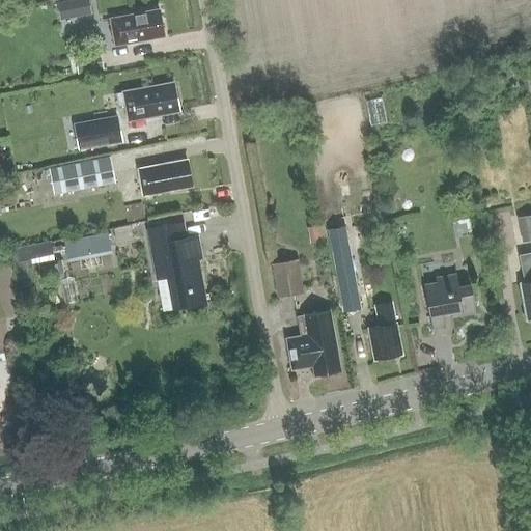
[(87,0),(72,0),(75,18),(90,15),(87,0)]
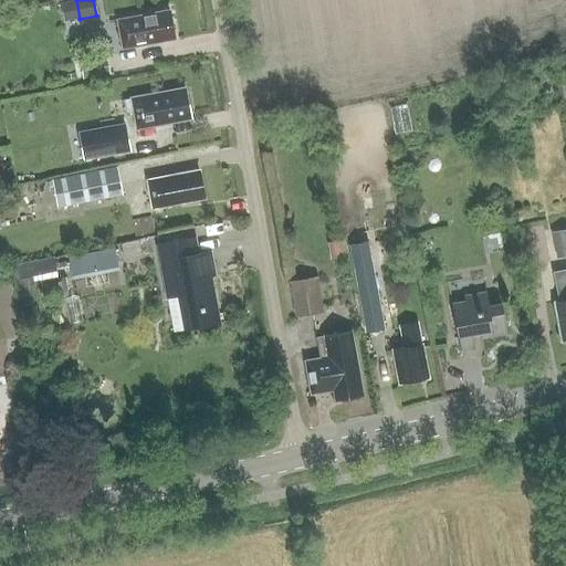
[(123,49),(175,39),(169,10),(117,20),(123,49)]
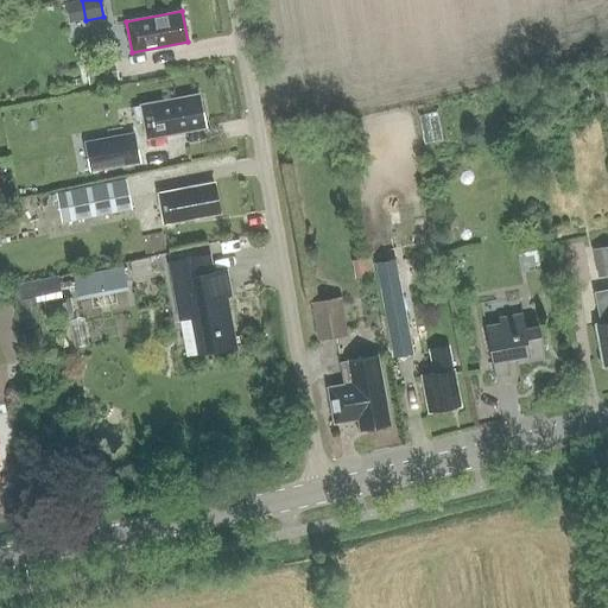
[(134,120),(144,119),(147,137),(202,127),(197,96),(132,108),(134,120)]
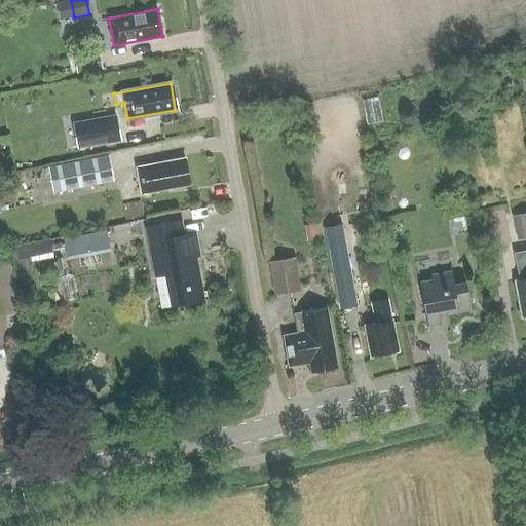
[(119,138),(116,120),(87,126),(90,144),(119,138)]
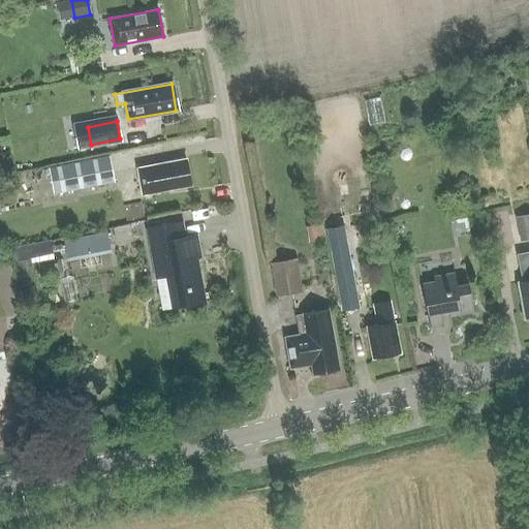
[(48,168),(54,194),(115,182),(110,156),(48,168)]
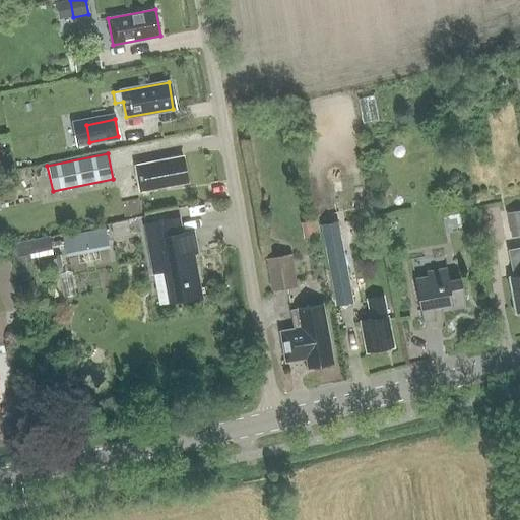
[(139,191),(187,182),(183,156),(135,166),(139,191)]
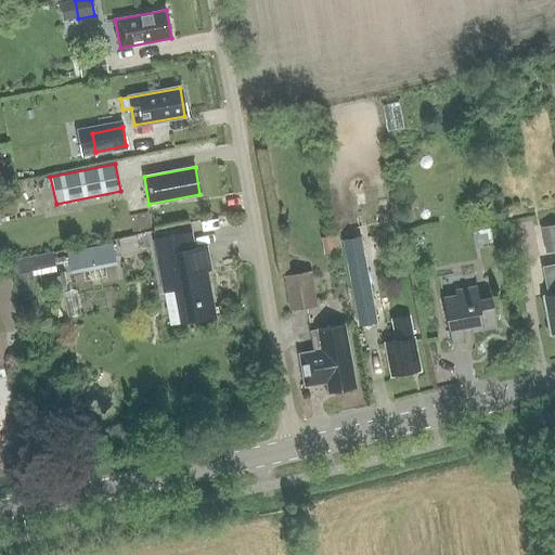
[(554,223),(541,227),(545,253),(554,250),(554,223)]
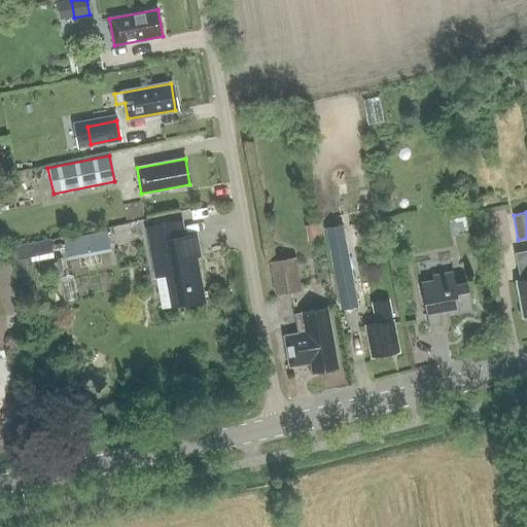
[(141,218),(116,225),(120,237),(144,230),(141,218)]
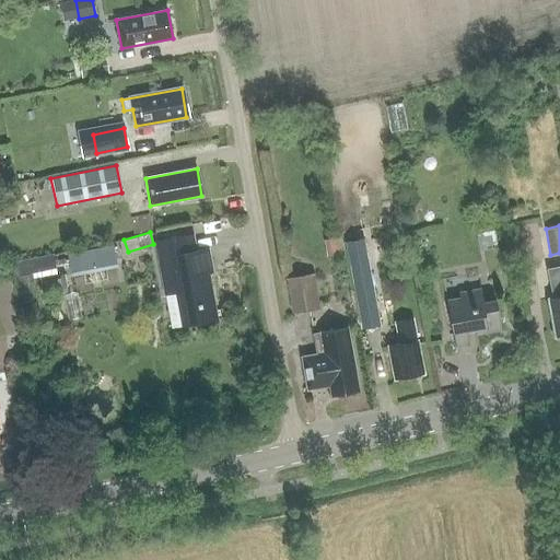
[(183,326),(217,319),(208,273),(212,273),(207,248),(195,251),(193,235),(155,242),(165,294),(176,292),(183,326)]
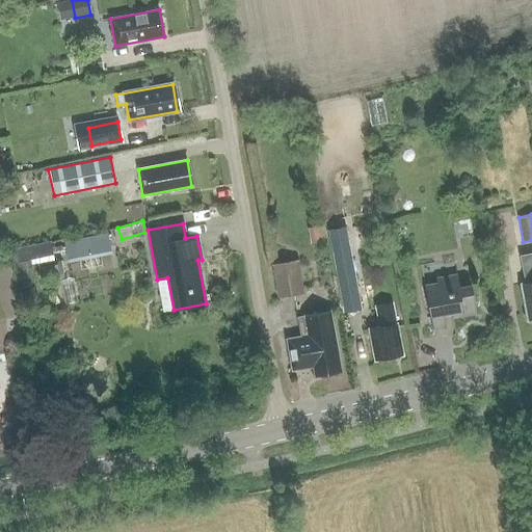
[(362,310),(345,227),(327,231),(344,313),(362,310)]
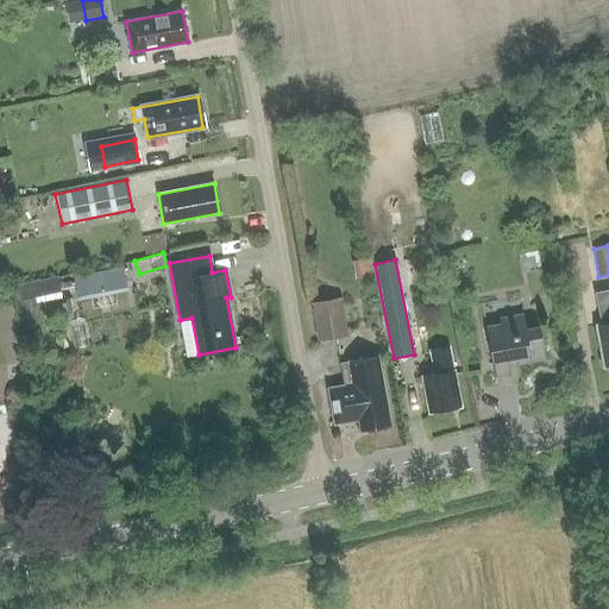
[(123,267),(73,276),(77,296),(126,286),(123,267)]
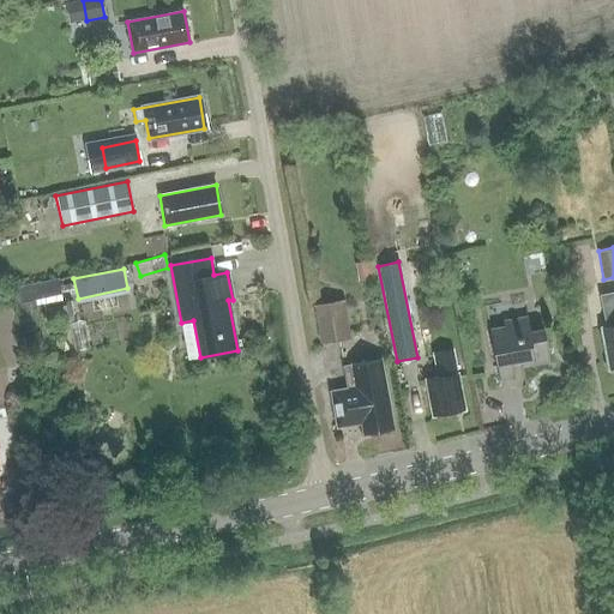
[(613,294),(603,296),(609,326),(603,327),(601,327),(609,373),(612,374),(613,373),(613,294)]
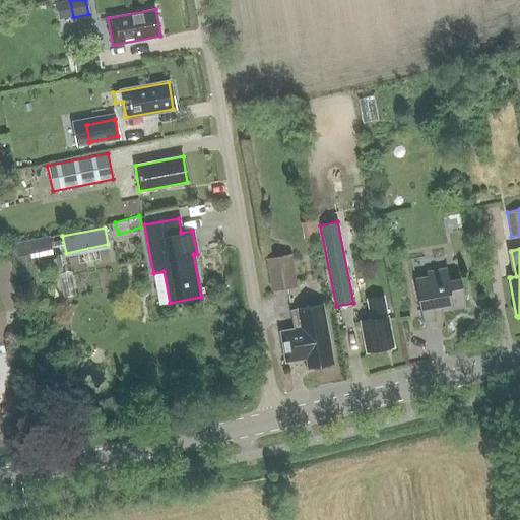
[(266,258),(271,290),(296,286),(290,254),(266,258)]
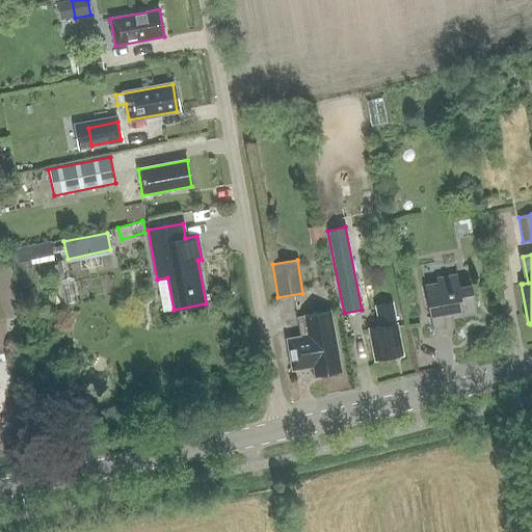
[(451,317),(475,313),(470,286),(459,288),(457,275),(435,280),(436,284),(424,286),(432,330),(446,327),(444,314),(450,313),(451,317)]
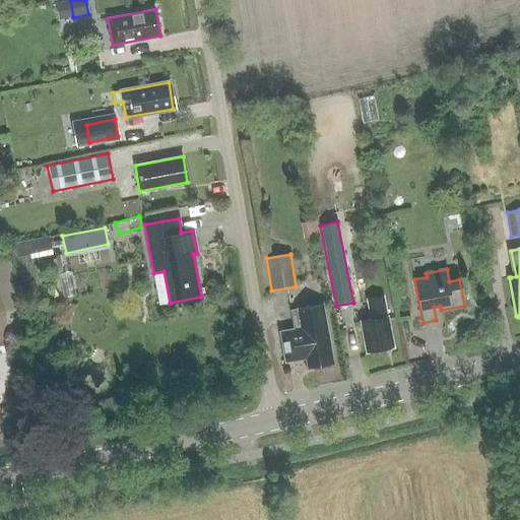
[(393,348),(384,304),(383,296),(367,299),(371,320),(361,322),(367,353),(393,348)]
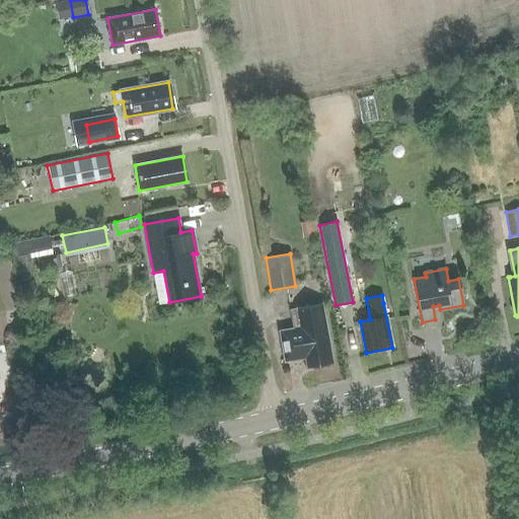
[(289,309),(293,329),(280,332),(285,360),(305,356),(307,367),(330,362),(320,303),(289,309)]
